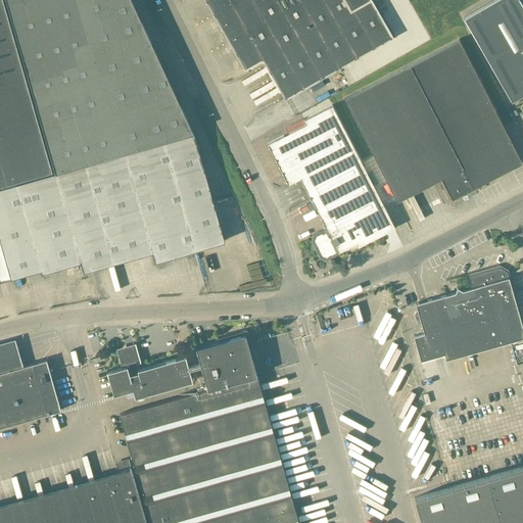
[(0,0),(0,275),(39,265),(41,272),(80,260),(83,270),(151,250),(154,260),(224,241),(192,131),(131,0),(5,0),(6,1),(3,2),(2,0),(0,0)]
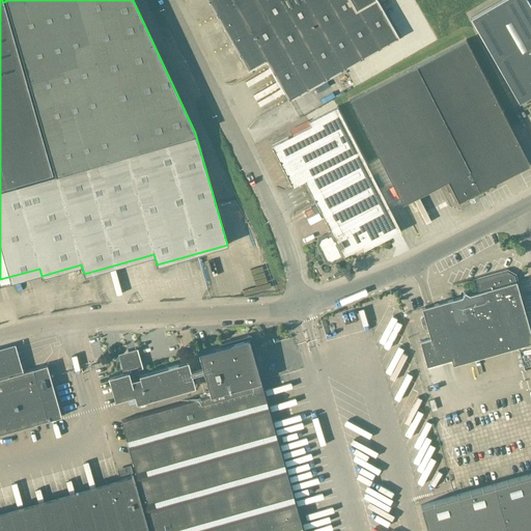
[(399,37),(376,0),(207,0),(248,71),(266,60),(289,101),(399,37)]
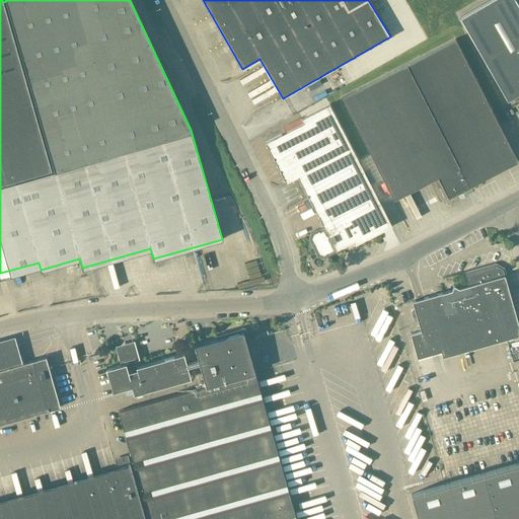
[(518,8),(514,0),(492,0),(460,18),(508,101),(518,94),(518,8)]
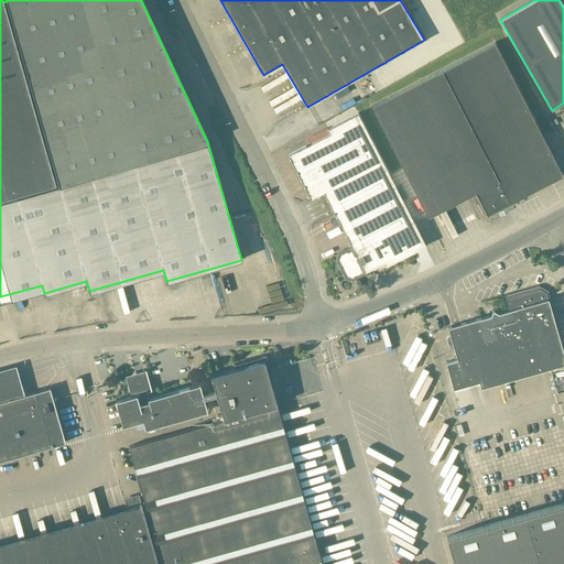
[(563,175),(495,43),(371,106),(427,217),(475,192),(487,214),(563,175)]
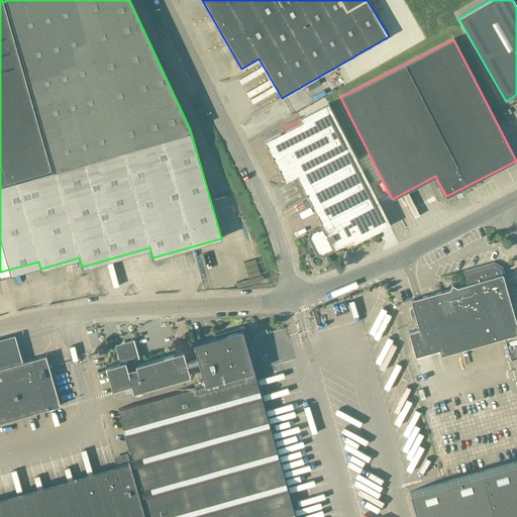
[(296,176),(322,225),(309,231),(307,239),(316,255),(323,257),(340,248),(341,245),(351,240),(353,243),(390,225),(328,104),(300,118),(303,122),(264,142),(285,182),(296,176)]
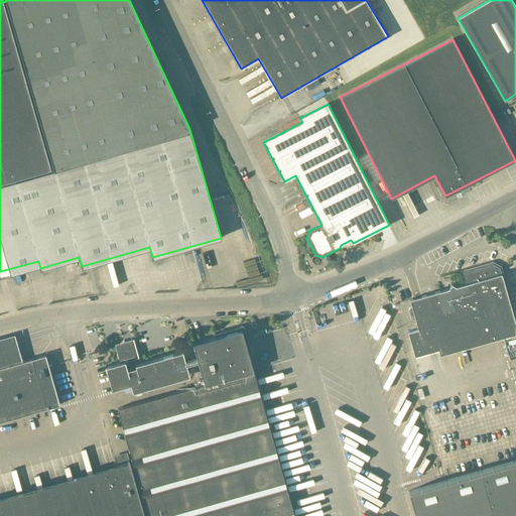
[(503,337),(507,336),(508,341),(515,338),(515,326),(499,268),(492,264),(462,272),(465,284),(456,286),(450,284),(448,289),(409,299),(411,307),(410,307),(408,310),(410,318),(413,320),(416,330),(408,332),(414,356),(438,349),(439,355),(503,337)]
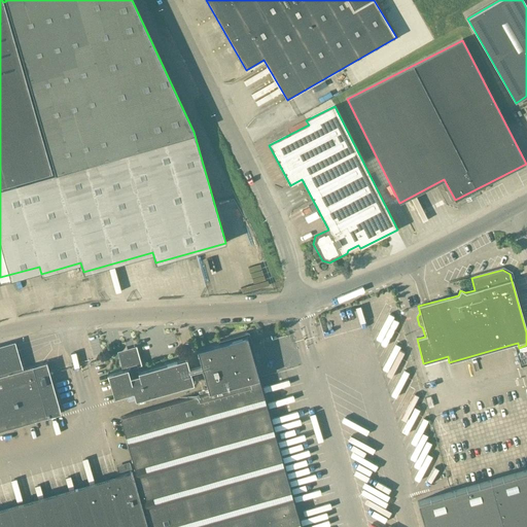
[(301,526),(258,378),(249,346),(247,337),(197,350),(209,392),(119,418),(150,526),(301,526)]
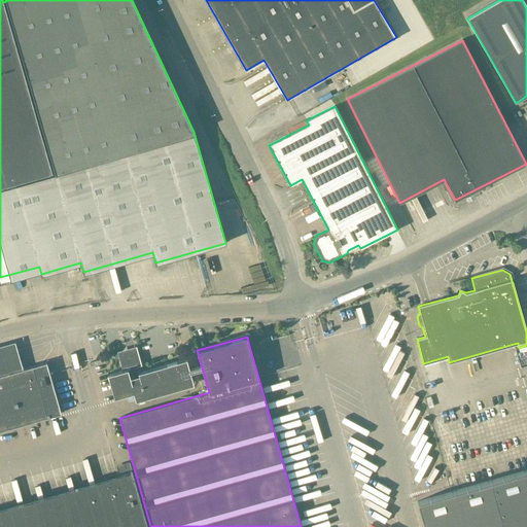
[(194,384),(186,358),(138,372),(136,362),(126,365),(127,369),(108,375),(114,397),(133,392),(136,400),(194,384)]
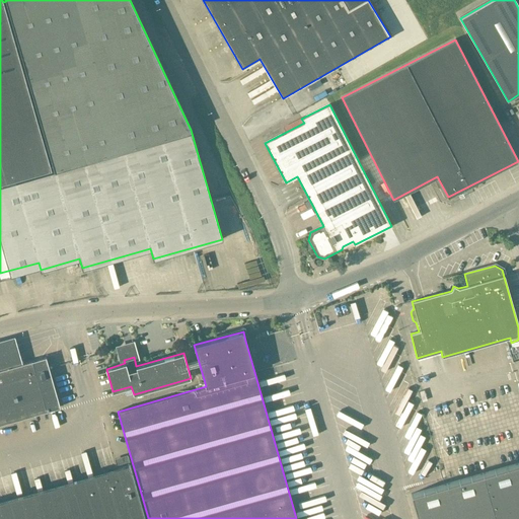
[(49,367),(46,357),(0,369),(0,424),(60,408),(49,367)]
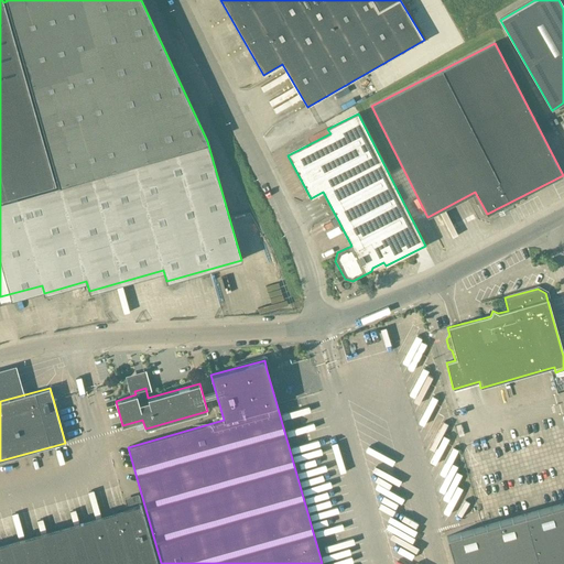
[(563,563),(563,501),(481,524),(445,534),(452,563),(563,563)]
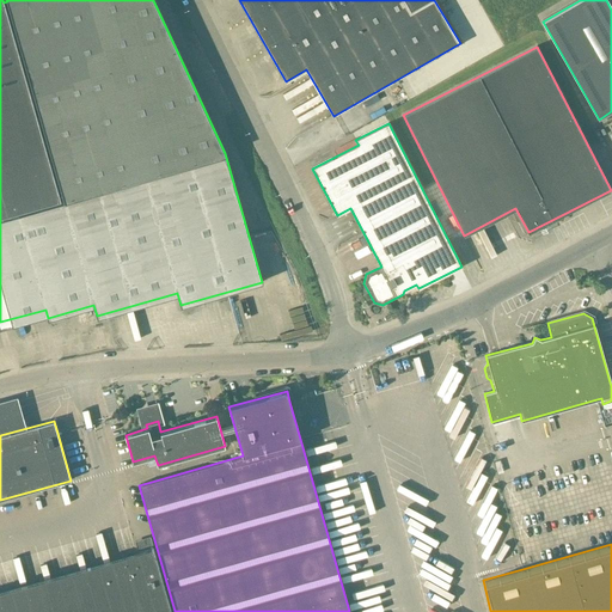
[(0,611),(171,611),(154,551),(0,594),(0,611)]
